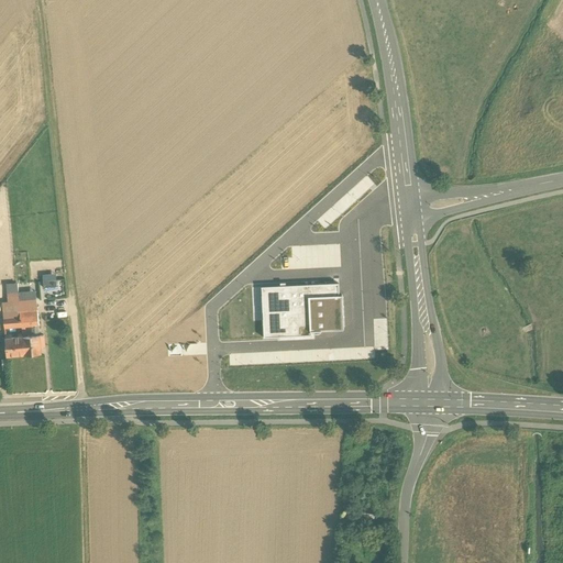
[(57,274),(44,274),(44,286),(57,286),(57,274)]
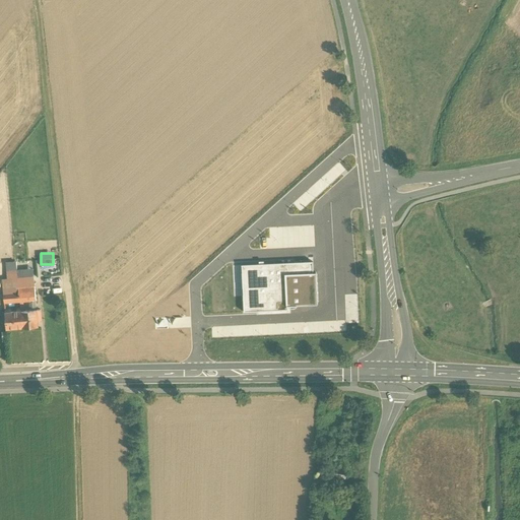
[(313,261),(241,265),(244,313),(287,310),(287,306),(318,305),(316,273),(314,273),(313,261)]
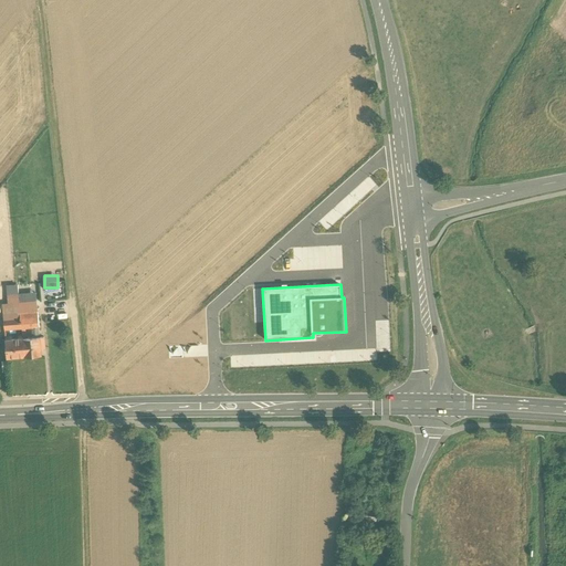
[(38,302),(20,303),(21,328),(39,327),(39,317),(38,302)]
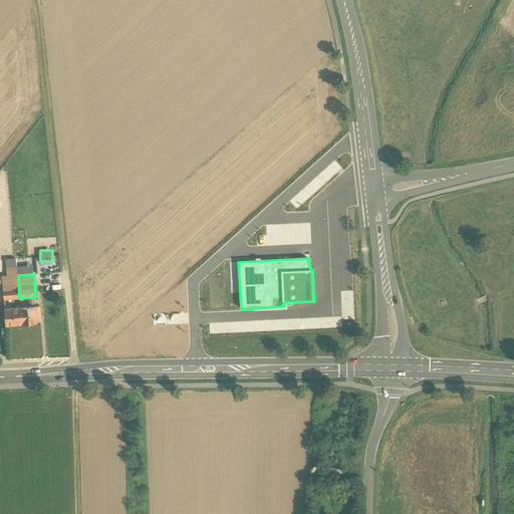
[(18,275),(2,277),(4,299),(19,298),(18,275)]
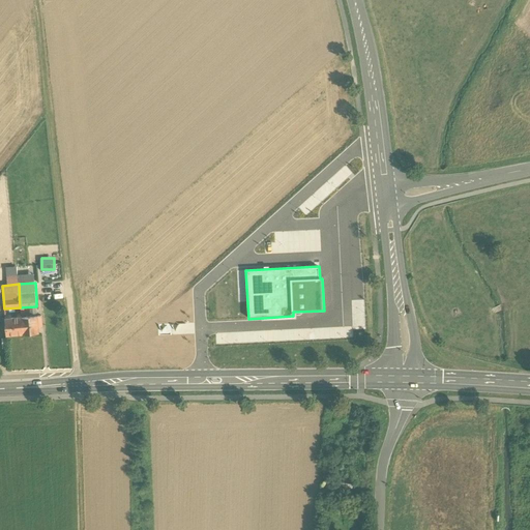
[(37,317),(22,318),(23,334),(39,333),(38,326),(37,317)]
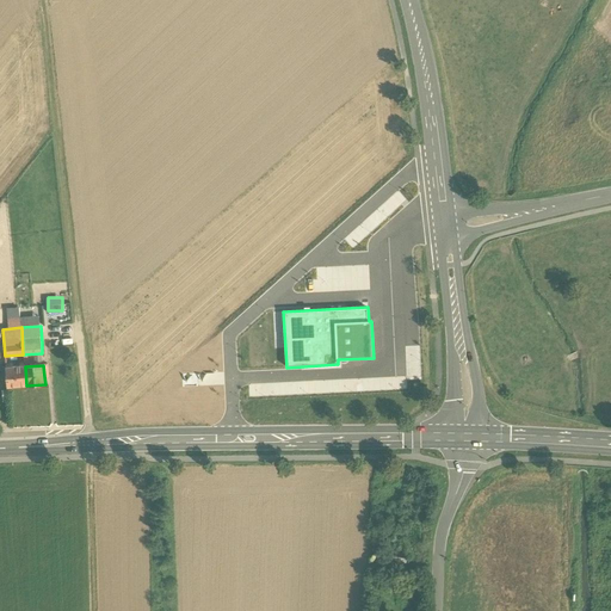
[(25,366),(6,368),(7,378),(7,388),(26,386),(25,366)]
